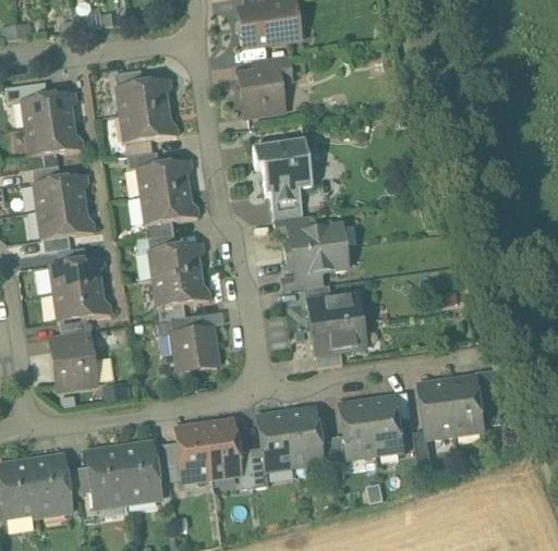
[(242,7),(237,8),(243,47),(292,40),(289,22),(295,21),(292,0),(281,1),(242,7)]
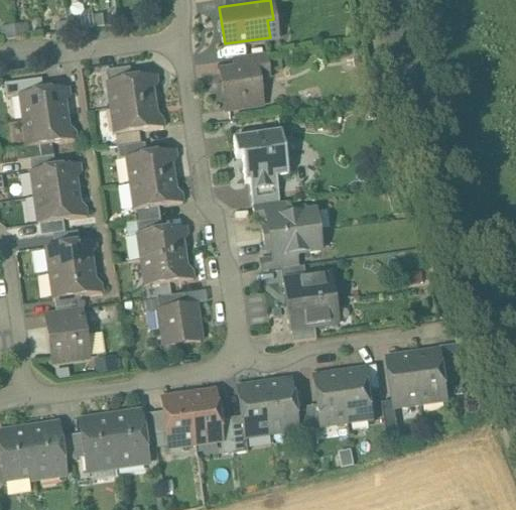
[(266,50),(242,53),(244,66),(256,65),(258,76),(270,75),(266,50)]
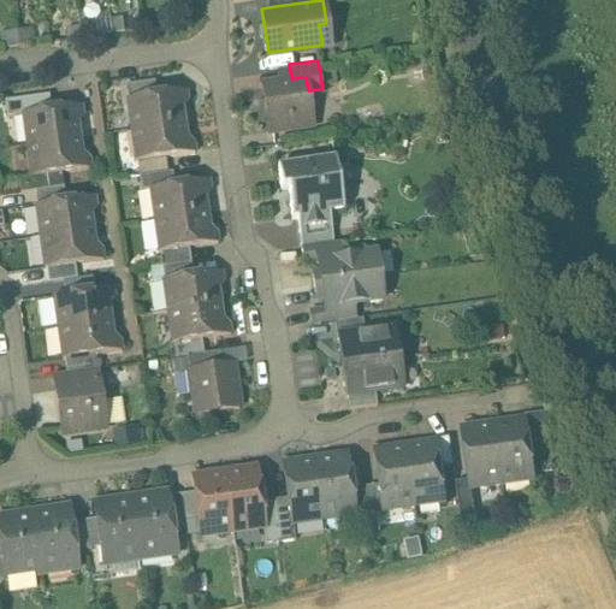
[(154,76),(125,80),(128,94),(157,89),(154,76)]
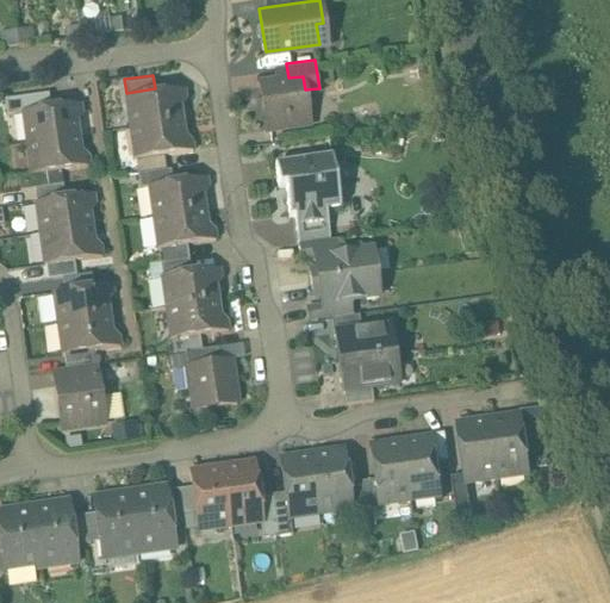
[(288,78),(260,82),(266,124),(309,118),(305,89),(303,76),(288,78)]
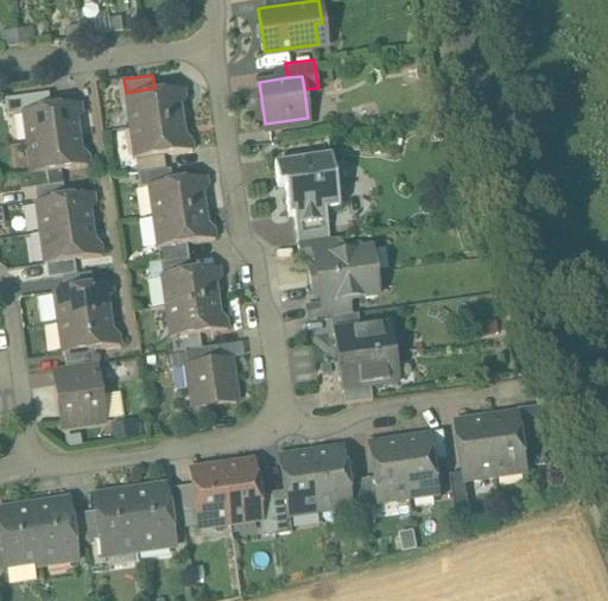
[(126,93),(125,93),(130,124),(179,116),(177,102),(184,94),(183,84),(154,88),(126,93)]
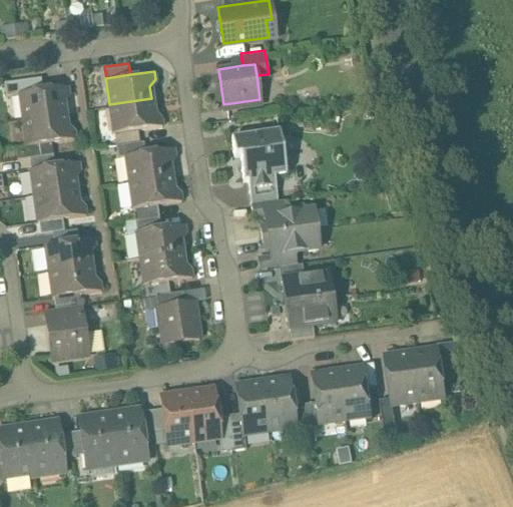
[(40,75),(4,80),(6,93),(18,91),(18,90),(42,87),(40,75)]
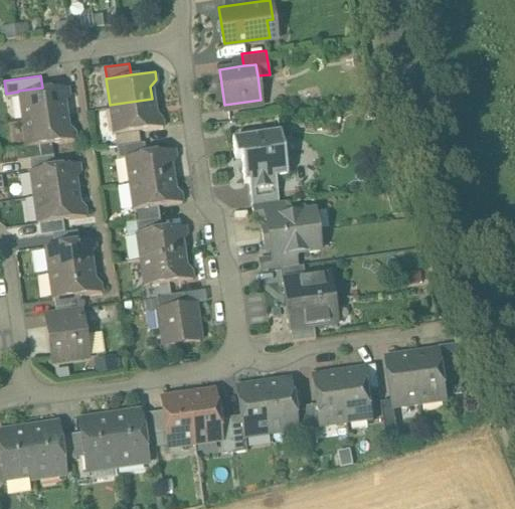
[(42,88),(18,91),(18,92),(22,118),(64,111),(62,100),(68,93),(67,83),(42,88)]
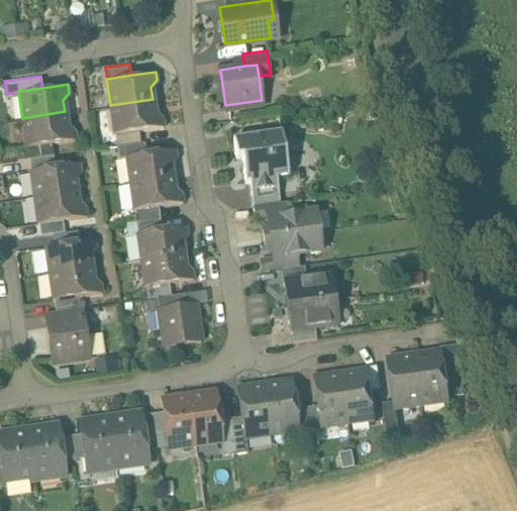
[(152,99),(110,105),(114,131),(138,128),(163,124),(162,116),(154,111),(152,99)]
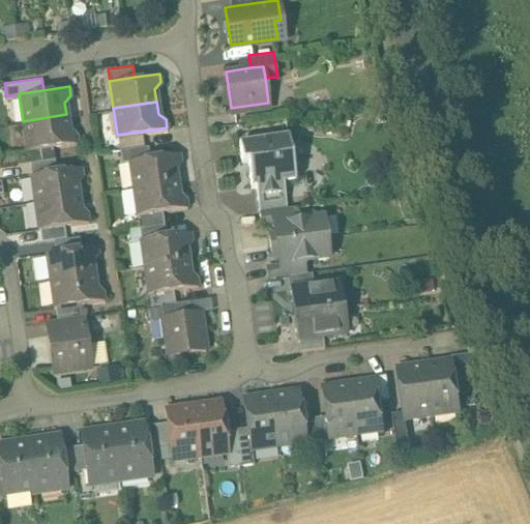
[(66,114),(23,121),(27,148),(53,144),(77,141),(76,132),(68,126),(66,114)]
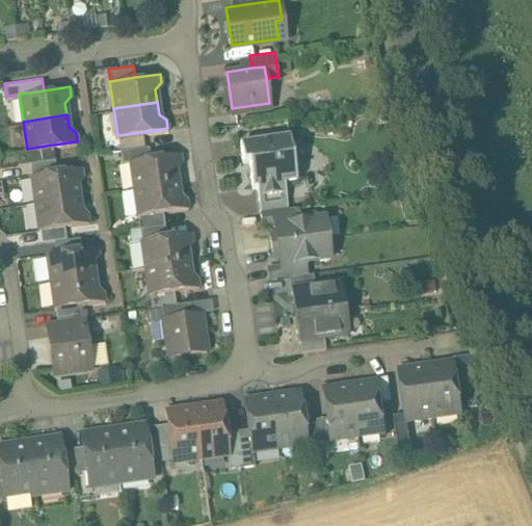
[(289,131),(240,138),(243,159),(248,159),(251,185),(256,184),(284,180),(296,178),(294,164),(298,162),(301,158),(301,153),(299,149),(296,146),(291,146),(289,131)]
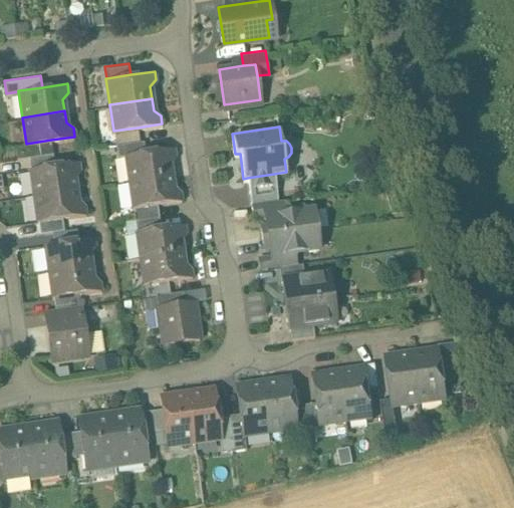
[(138,128),(114,131),(115,143),(140,139),(138,128)]
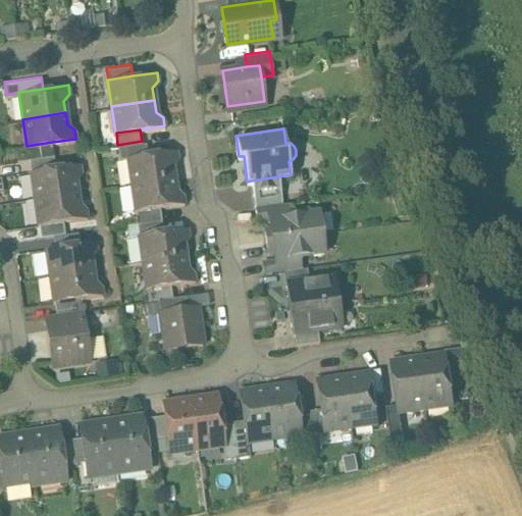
[(142,141),(117,145),(119,157),(126,156),(144,153),(142,141)]
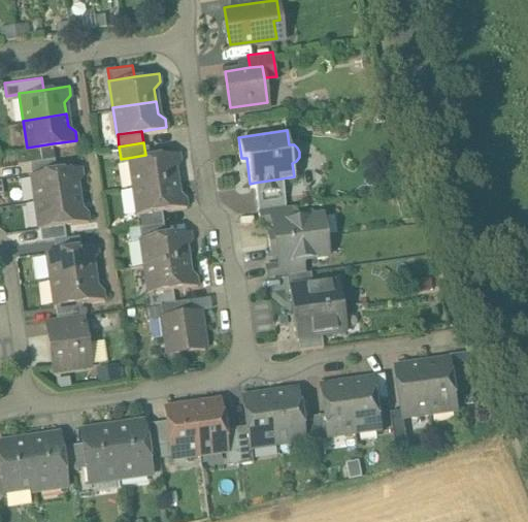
[(27,148),(15,149),(18,161),(55,156),(53,143),(27,148)]
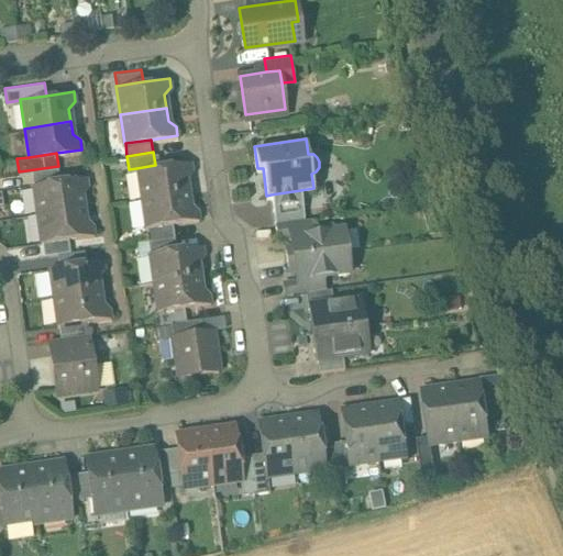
[(155,165),(136,168),(141,197),(187,190),(185,177),(191,169),(190,160),(155,165)]
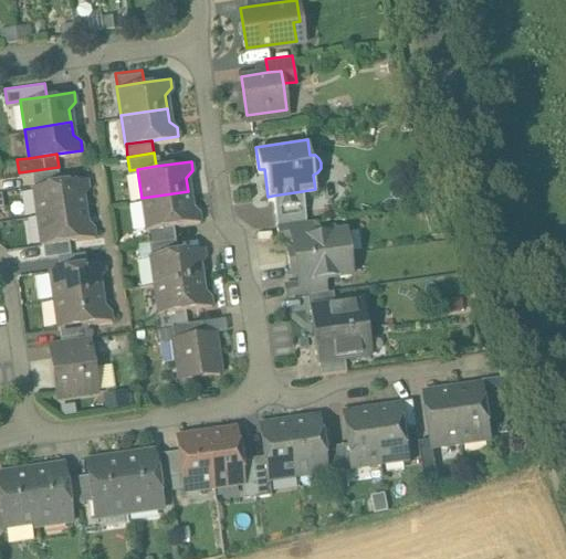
[(59,167),(32,171),(34,183),(60,180),(59,167)]
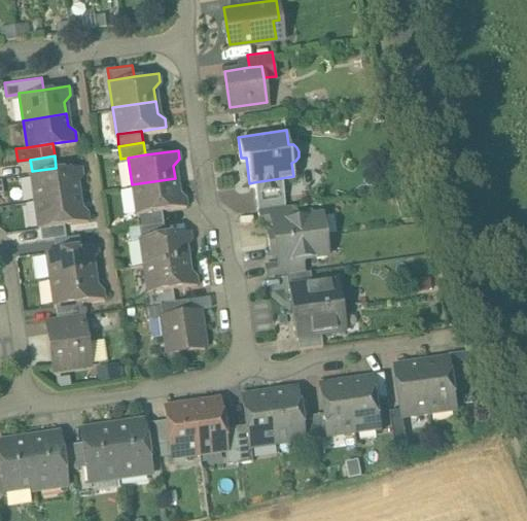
[(32,171),(30,172),(34,199),(77,193),(75,180),(81,173),(80,164),(56,168),(32,171)]
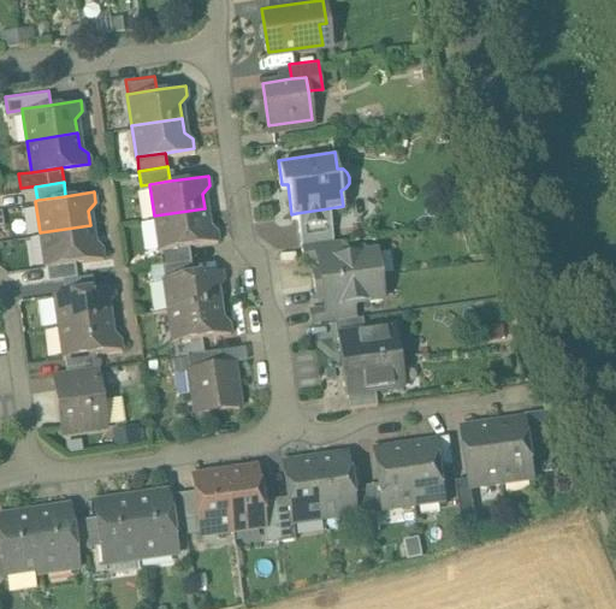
[(205,208),(154,216),(159,247),(188,242),(217,238),(215,229),(207,222),(205,208)]
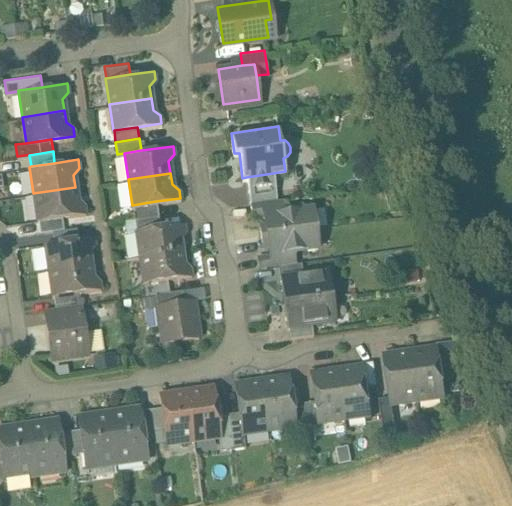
[(273,173),(246,177),(250,203),(277,199),(273,173)]
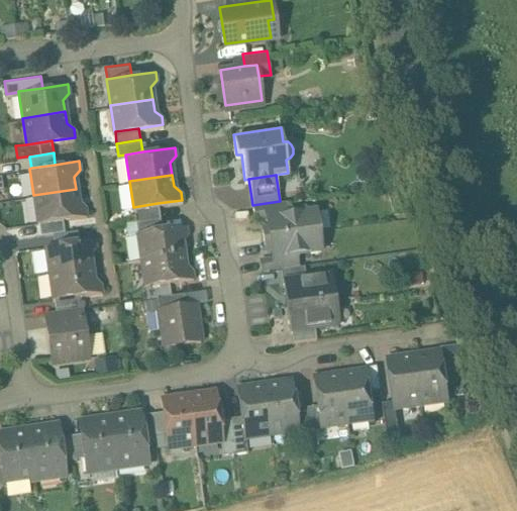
[(76,189),(33,195),(36,221),(38,220),(63,217),(86,214),(85,205),(78,200),(76,189)]
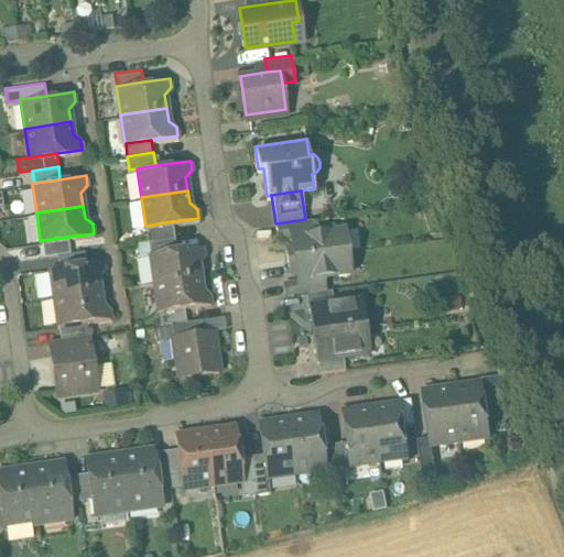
[(305,219),(275,224),(278,237),(291,235),(316,231),(316,227),(315,218),(305,219)]
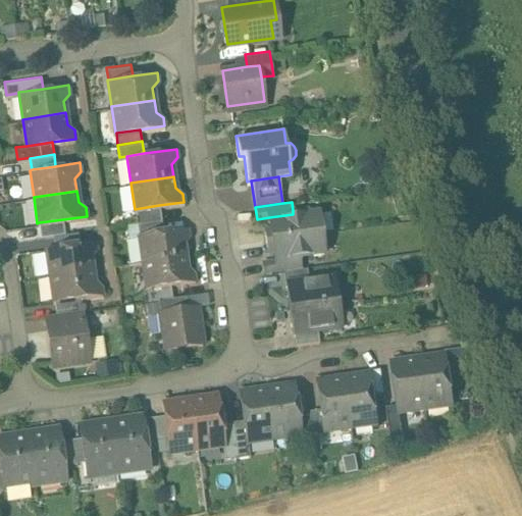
[(159,205),(136,209),(137,221),(161,217),(159,205)]
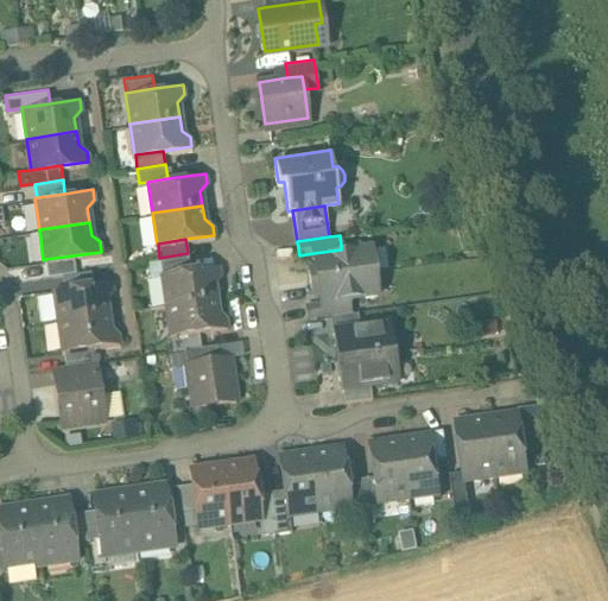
[(358,242),(341,245),(341,250),(314,253),(315,264),(308,265),(310,278),(373,269),(369,245),(358,246),(358,242)]
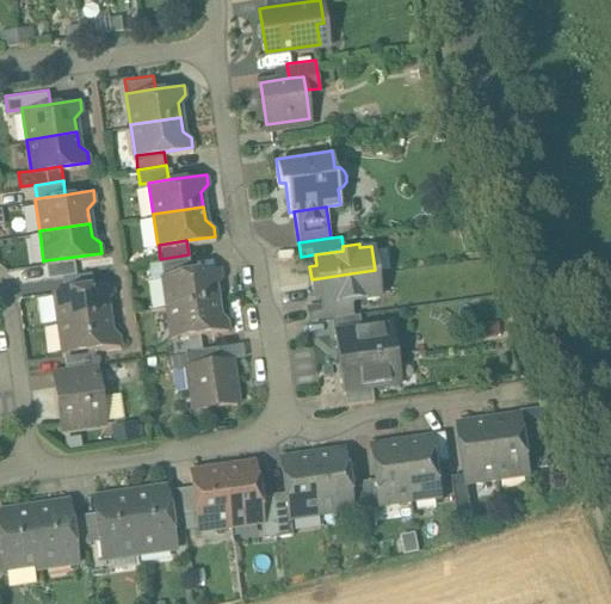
[(189,254),(160,259),(162,273),(191,269),(189,254)]
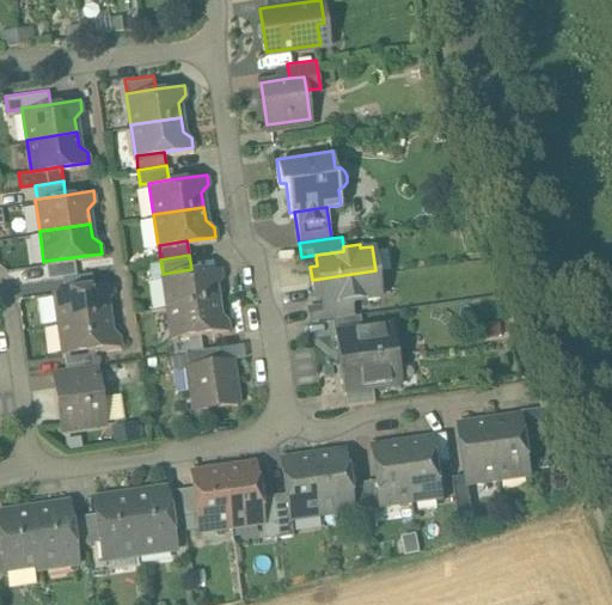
[(74,257),(46,261),(48,275),(75,272),(74,257)]
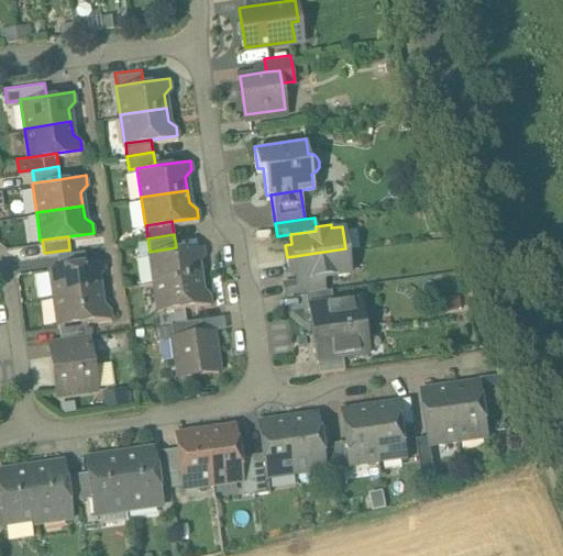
[(150,252),(148,252),(153,280),(199,274),(197,260),(203,253),(201,244),(176,247),(150,252)]
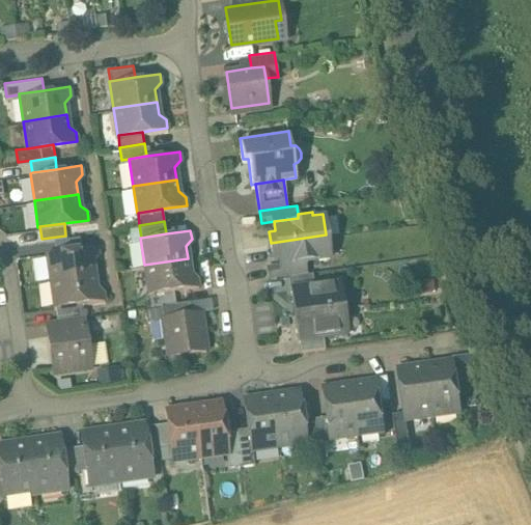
[(326,235),(271,243),(272,253),(279,252),(280,261),(290,260),(304,258),(329,255),(326,235)]
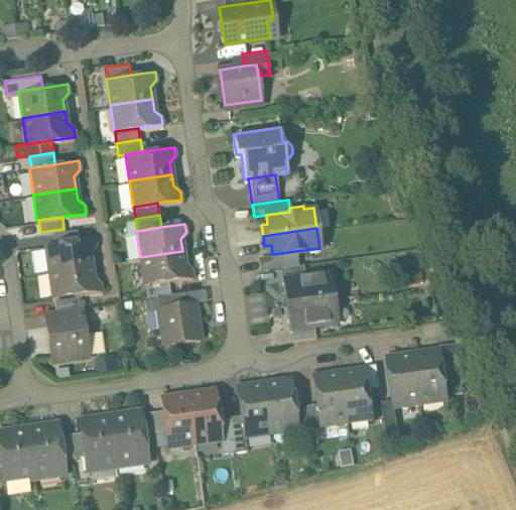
[(94,237),(44,244),(48,270),(91,264),(89,252),(95,245),(94,237)]
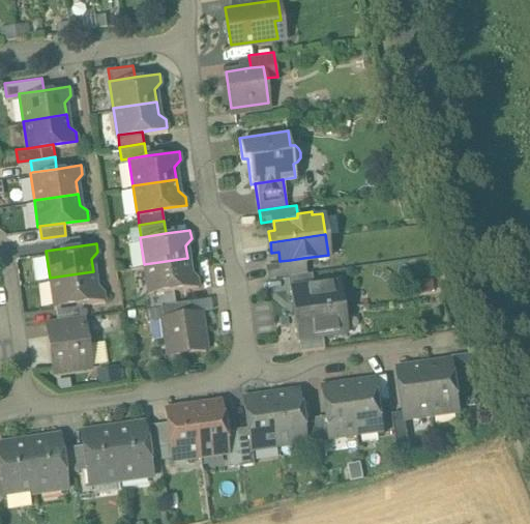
[(187,258),(144,264),(147,291),(173,288),(198,284),(197,275),(188,269),(187,258)]
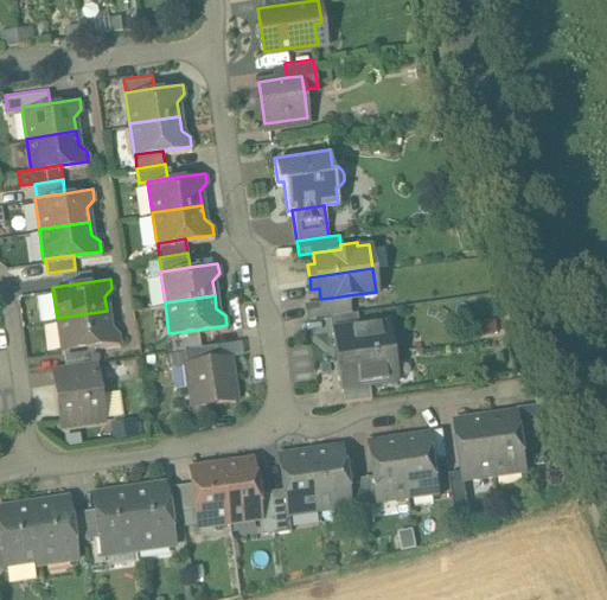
[(347,295),(332,298),(333,312),(350,310),(347,295)]
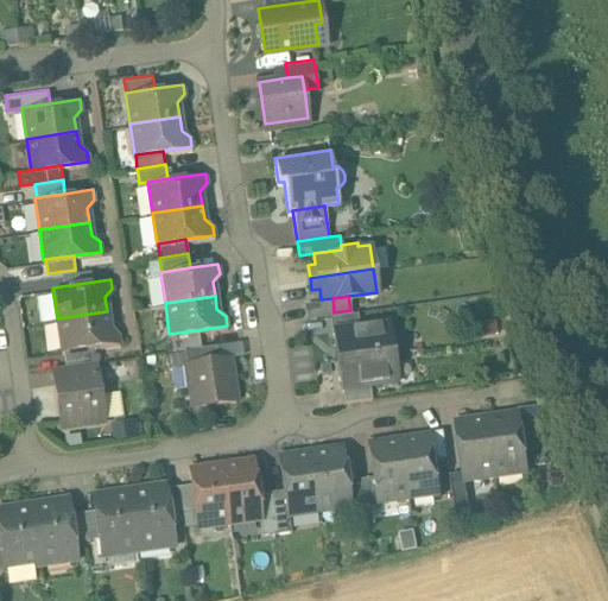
[(334,312),(330,312),(333,327),(360,323),(358,309),(350,310),(334,312)]
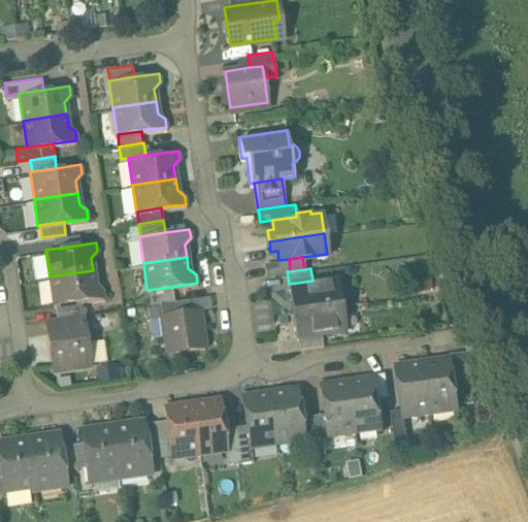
[(93,270),(50,276),(53,303),(79,300),(103,296),(102,288),(95,282),(93,270)]
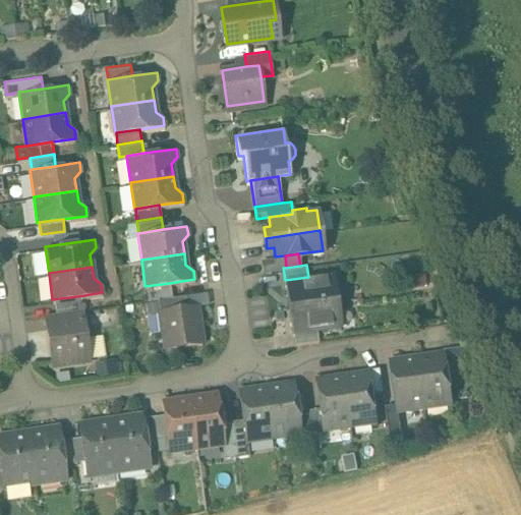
[(308,277),(285,280),(289,305),(337,298),(334,273),(308,277)]
